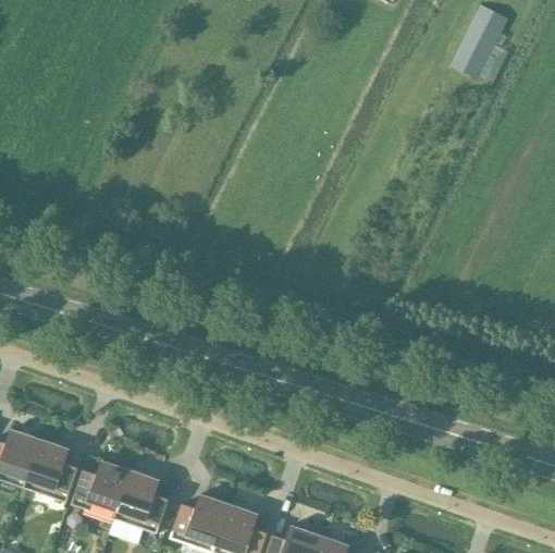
[(482,1),(451,62),(480,76),(512,16),(482,1)]
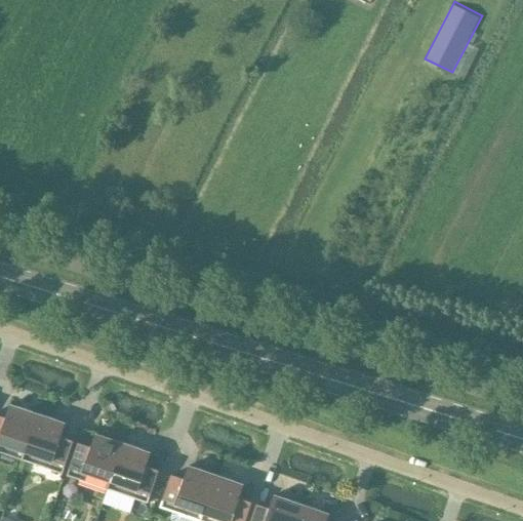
[(0,451),(22,459),(37,412),(10,403),(5,416),(0,414),(0,451)]
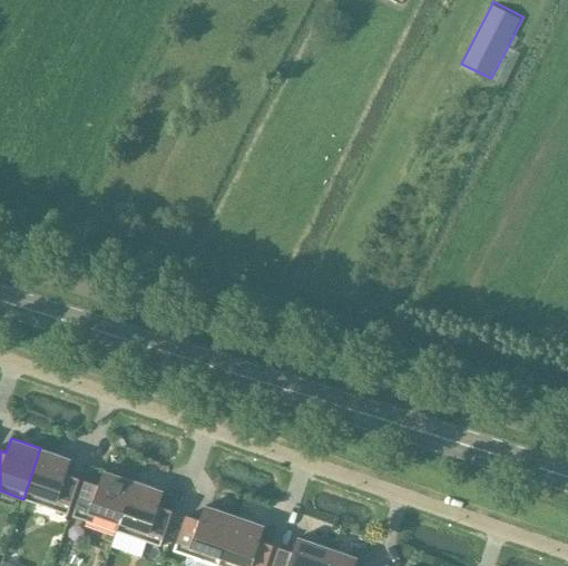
[(70,458),(40,448),(23,499),(67,514),(79,478),(66,474),(70,458)]
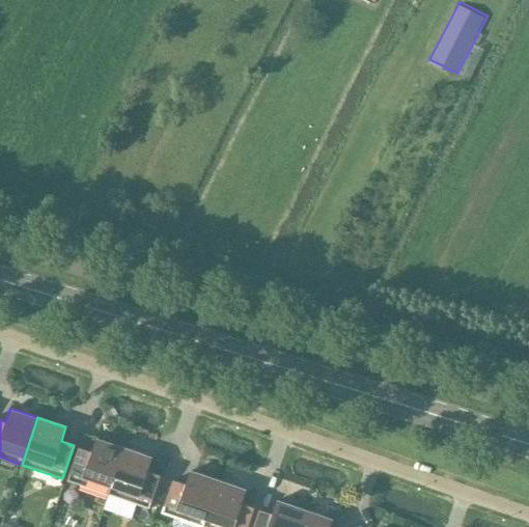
[(108,494),(124,447),(96,437),(91,451),(79,447),(67,480),(108,494)]
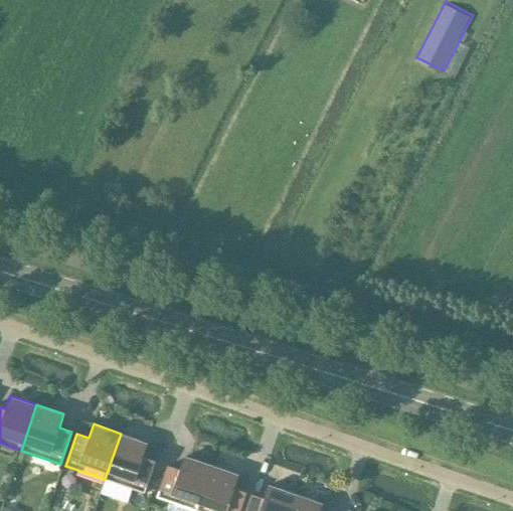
[(147,443),(121,434),(105,479),(144,492),(155,460),(143,456),(147,443)]
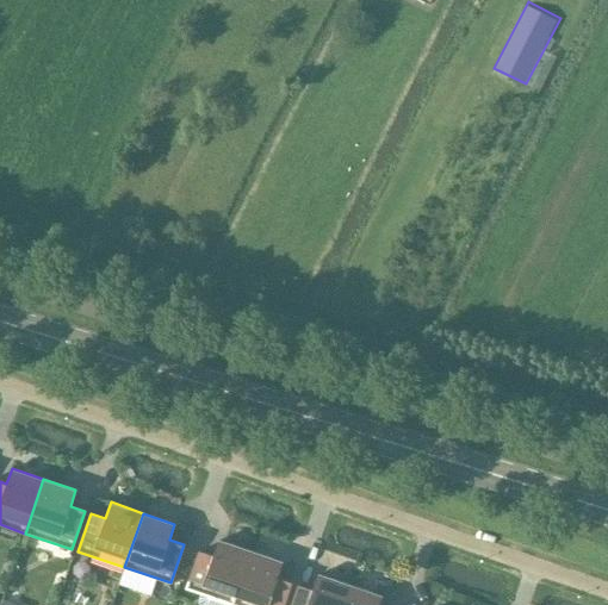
[(231,604),(233,604),(250,550),(218,540),(213,555),(198,549),(185,587),(200,593),(199,597),(199,600),(199,604),(231,604)]
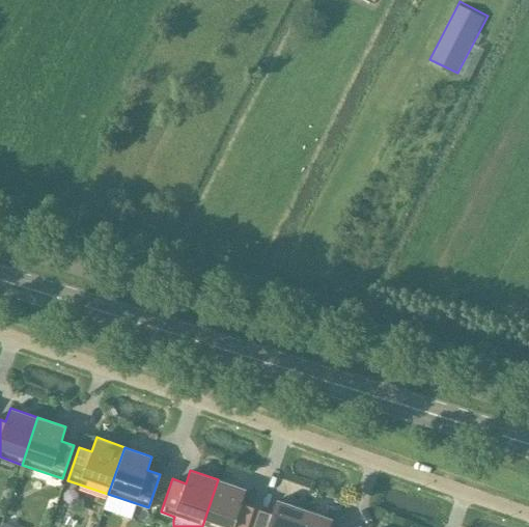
[(246,489),(218,479),(202,526),(204,526),(247,526),(254,507),(241,502),(246,489)]
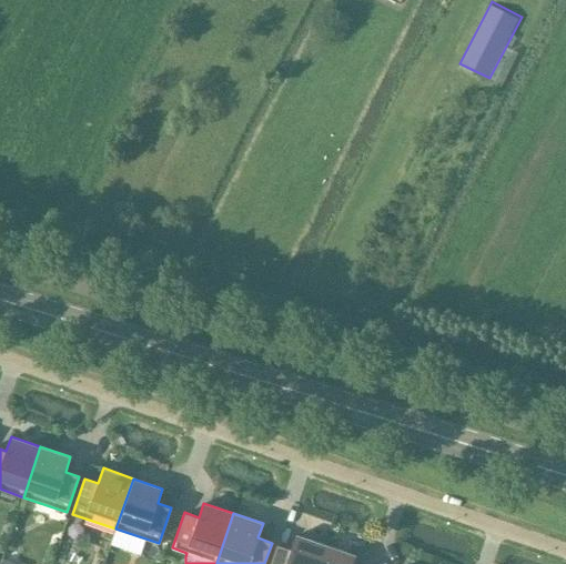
[(319,563),(325,544),(295,534),(291,549),(276,544),(270,563),(319,563)]
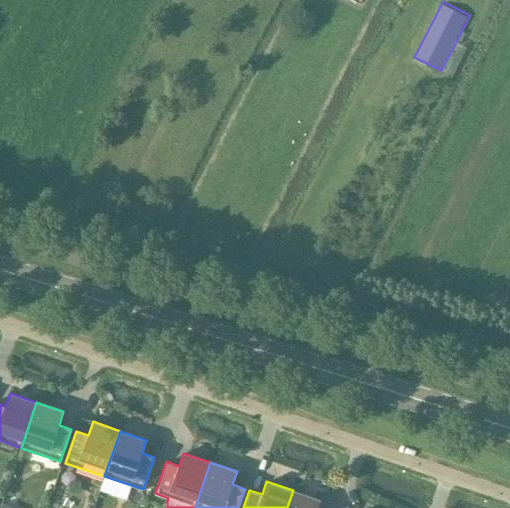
[(317,507),(320,499),(293,490),(287,507),(317,507)]
